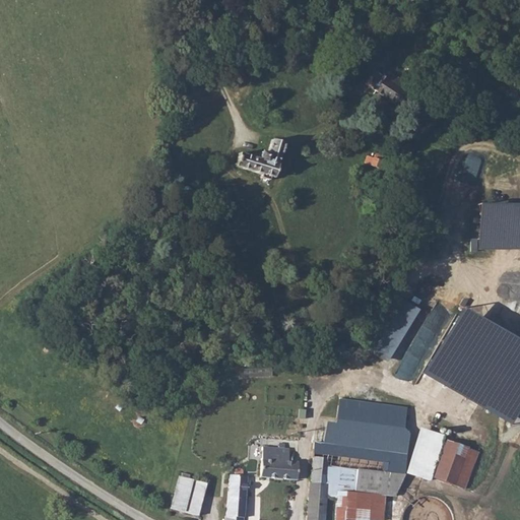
[(327,59),(312,51),(307,60),(322,69),(327,59)]
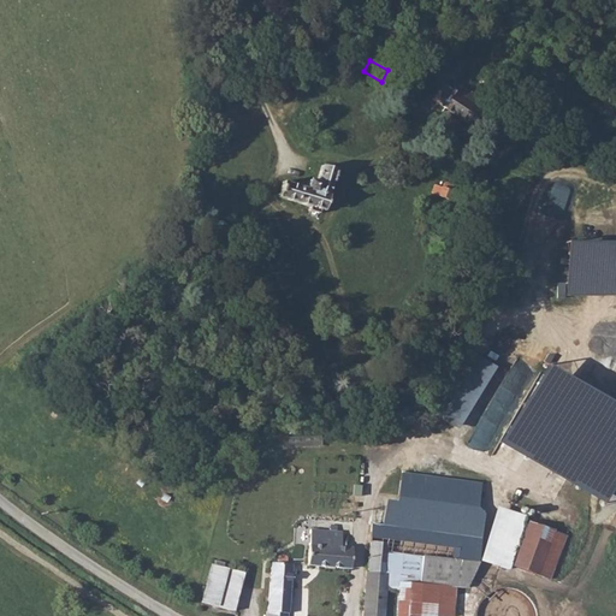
[(466,106),(452,98),(444,113),(501,148),(504,143),(511,147),(515,141),(509,136),(510,134),(483,117),(487,108),(471,99),(466,106)]
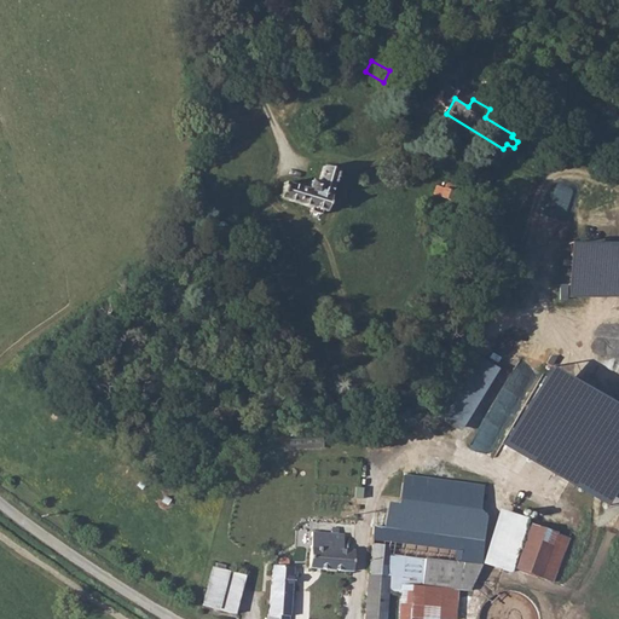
[(335,198),(342,172),(328,168),(323,183),(316,179),(311,191),(289,185),(284,201),(316,209),(314,215),(328,219),(330,214),(331,213),(337,198),(335,198)]
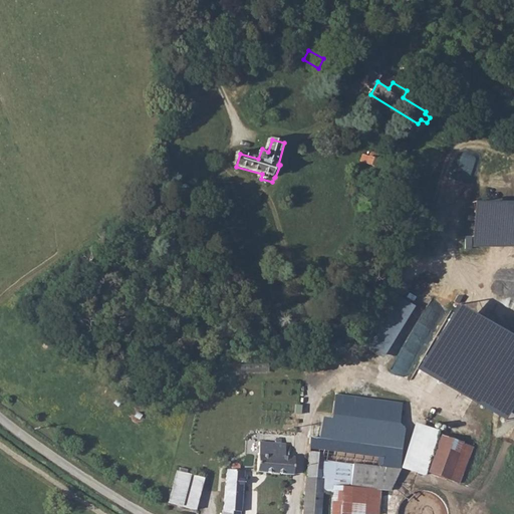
[(377,160),(371,158),(368,165),(391,175),(394,168),(382,164),(384,160),(379,156),(377,160)]
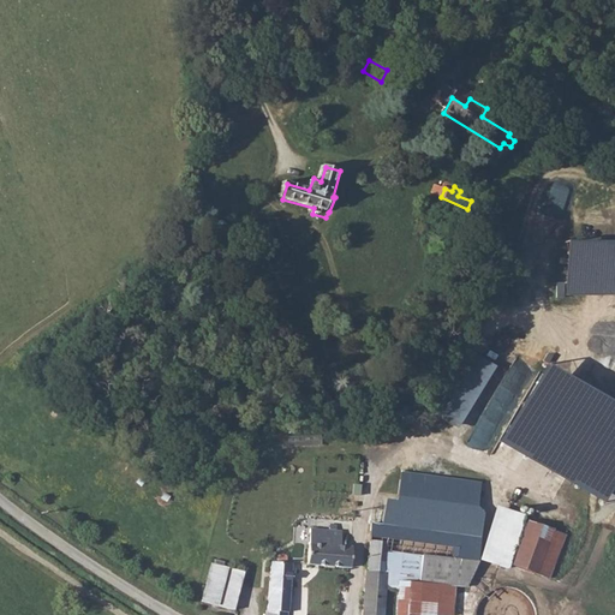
[(489,207),(490,193),(482,193),(481,206),(489,207)]
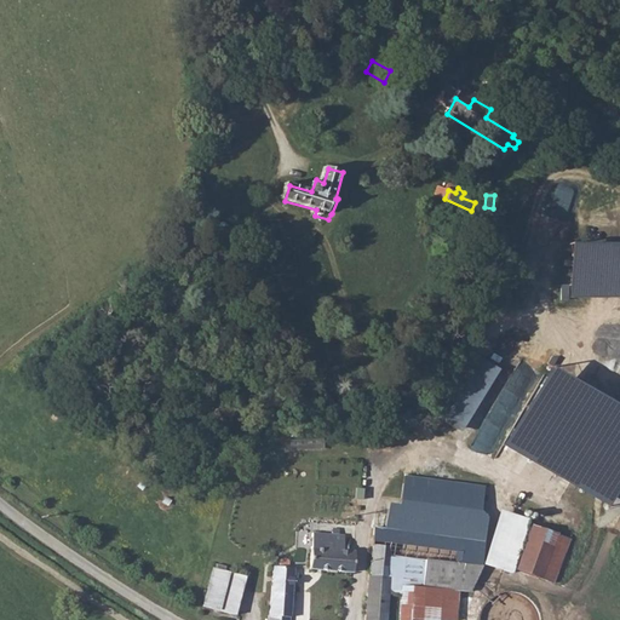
[(619,296),(619,240),(574,239),(573,296),(619,296)]
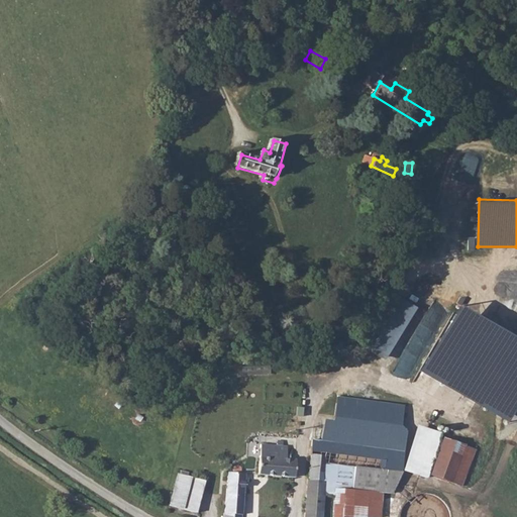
[(401,298),(369,350),(366,348),(362,354),(369,358),(372,354),(381,358),(388,345),(391,348),(416,307),(401,298)]
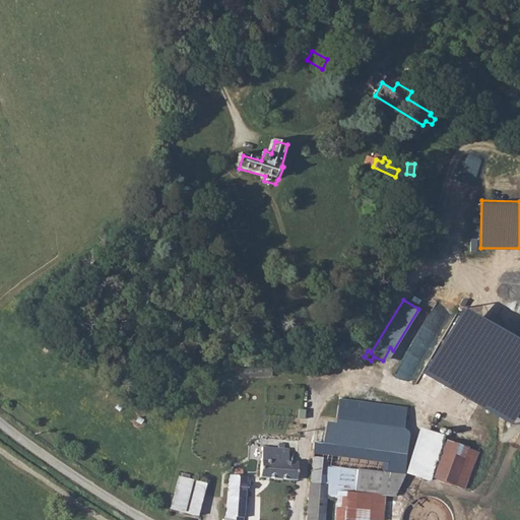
[(519,413),(519,339),(464,308),(423,371),(514,424),(519,413)]
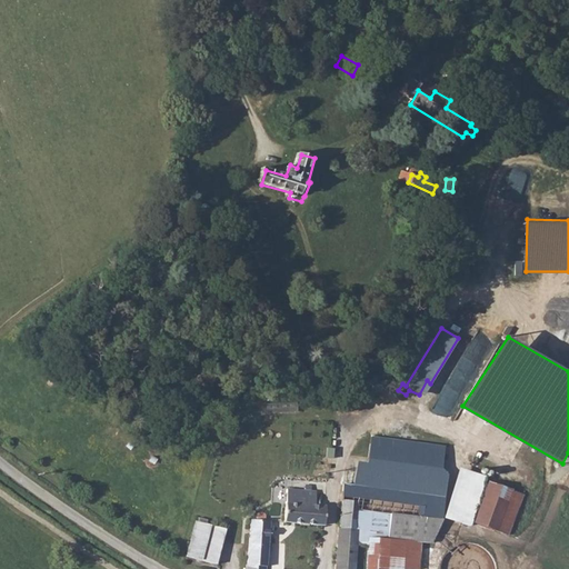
[(368,463),(441,473),(445,446),(373,436),(368,463)]
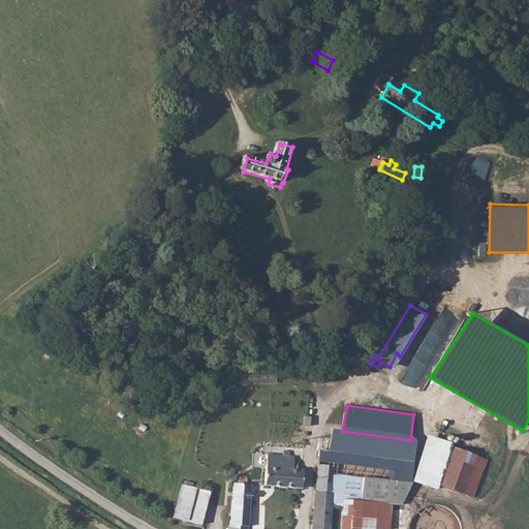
[(342,431),(332,429),(330,438),(339,439),(342,431)]
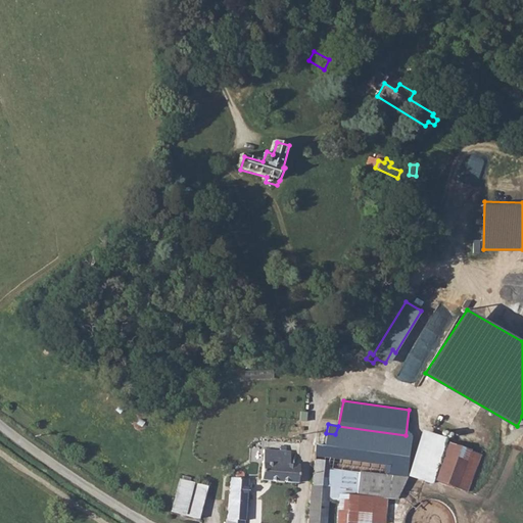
[(406,435),(338,426),(335,434),(323,522),(369,522),(370,522),(373,522),(384,522),(386,498),(397,498),(407,477),(409,457),(412,435),(406,435)]
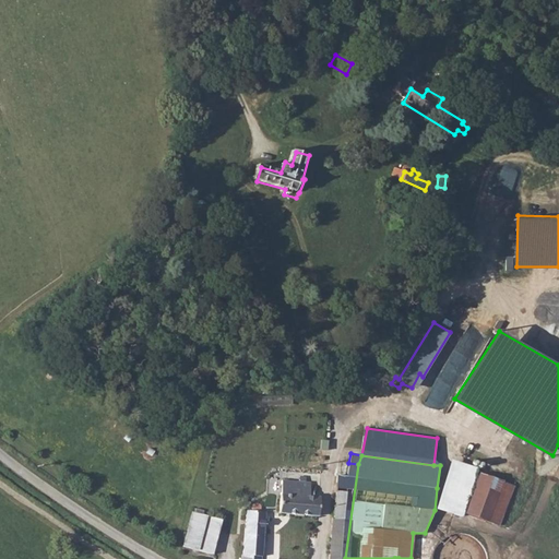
[(477,467),(450,460),(436,509),(461,516),(477,467)]
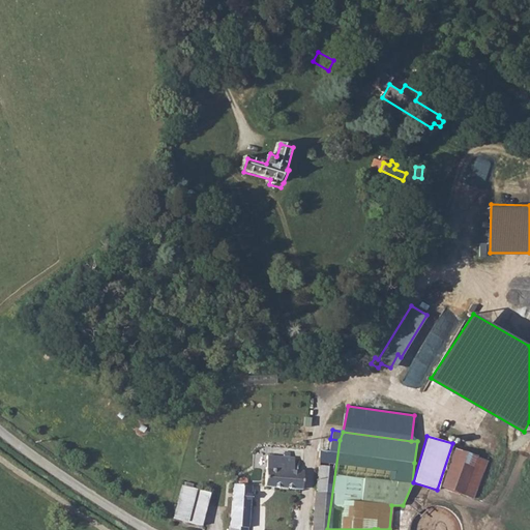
[(329,451),(320,450),(318,466),(317,466),(316,492),(315,492),(311,529),(327,529),(340,440),(330,439),(329,451)]
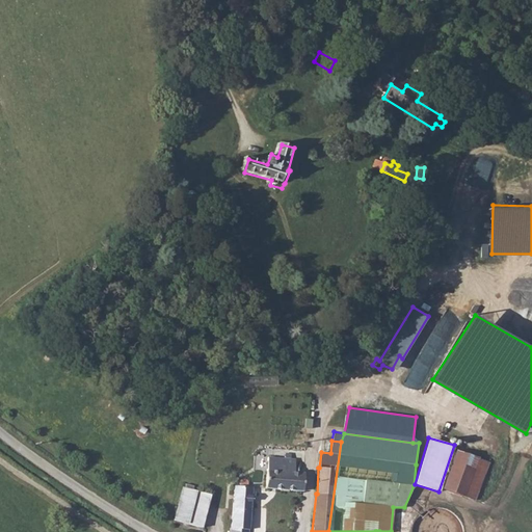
[(489,462),(456,450),(443,487),(474,500),(489,462)]
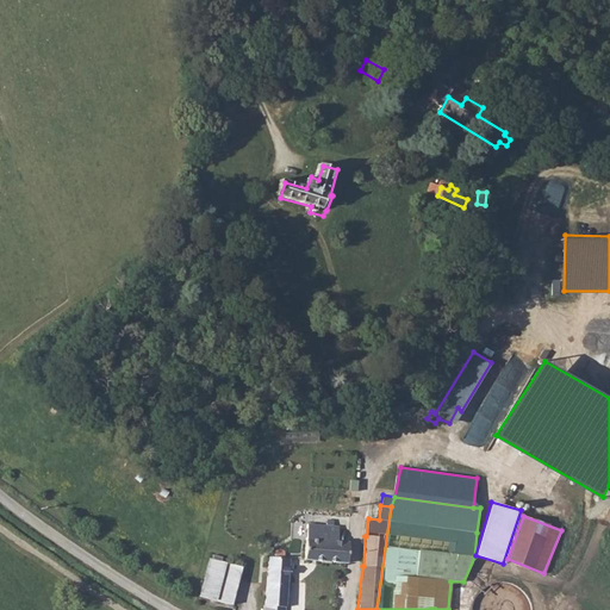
[(338,527),(307,523),(306,539),(305,561),(348,564),(348,541),(338,541),(338,527)]
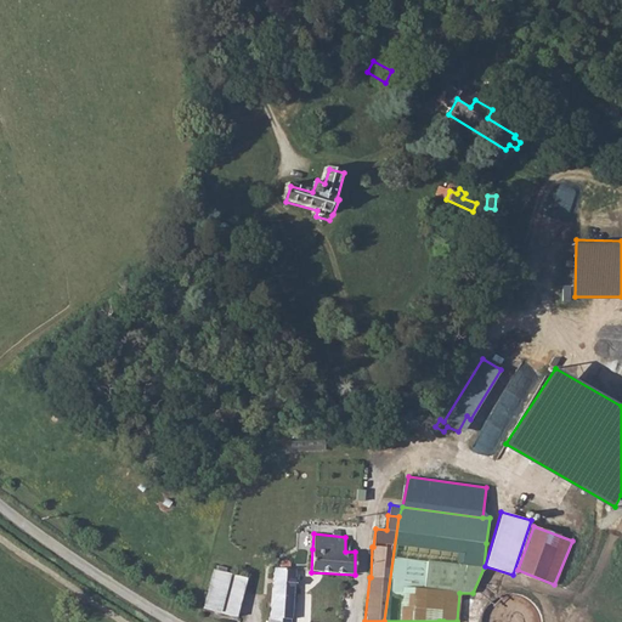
[(297,570),(272,567),(269,617),(269,621),(292,621),(293,618),(297,570)]
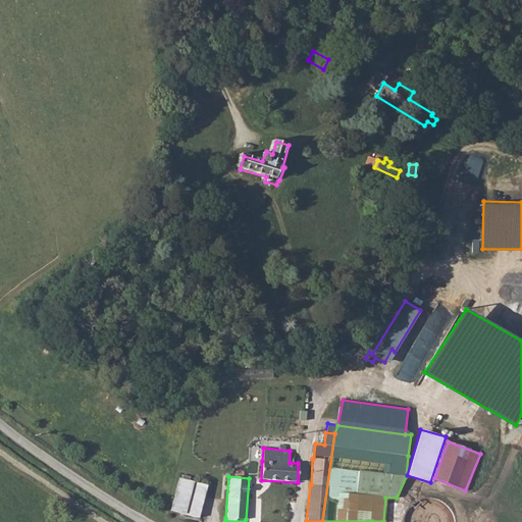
[(207,484),(178,477),(170,510),(198,517),(207,484)]
